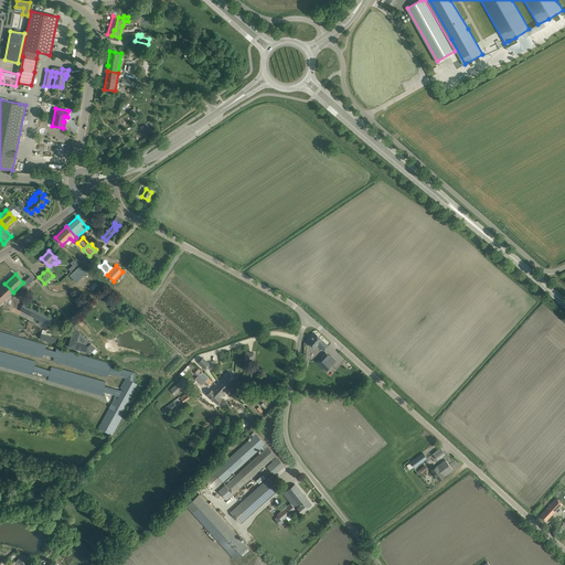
[(0,304),(13,292),(4,284),(0,287),(0,304)]
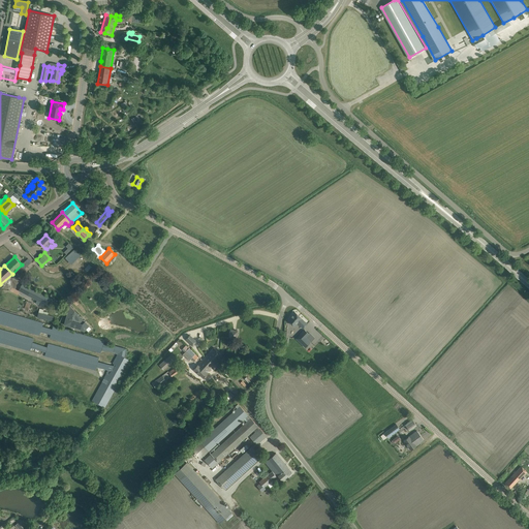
[(22,283),(19,290),(50,307),(54,300),(22,283)]
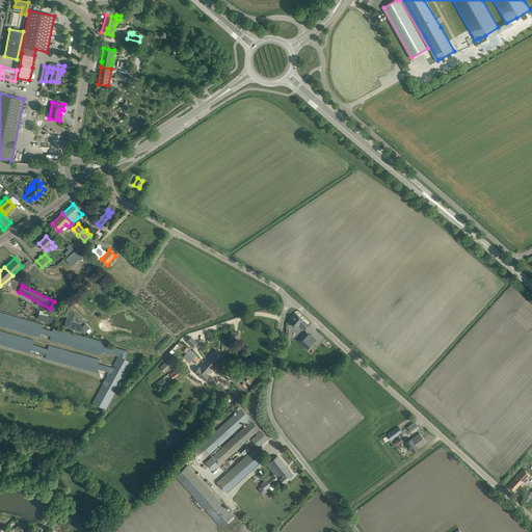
[(89,327),(70,307),(64,326),(84,333),(89,327)]
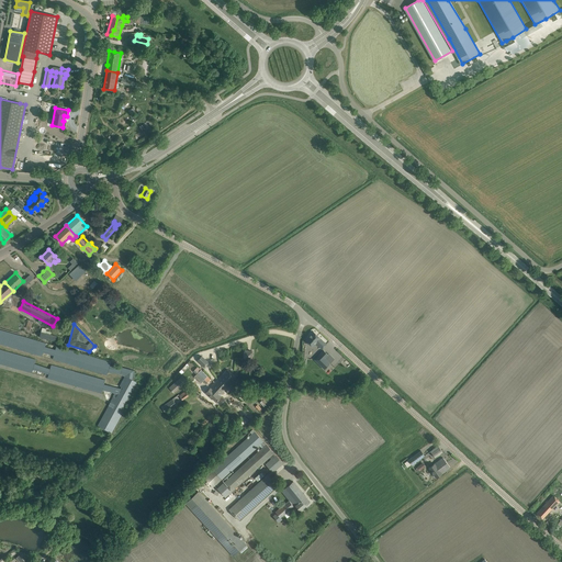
[(40,338),(55,341),(56,336),(46,333),(47,328),(42,327),(40,338)]
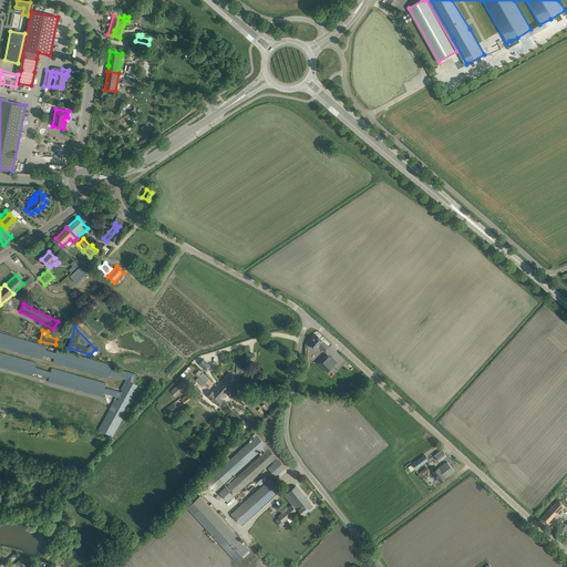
[(0,332),(0,347),(42,359),(47,347),(0,332)]
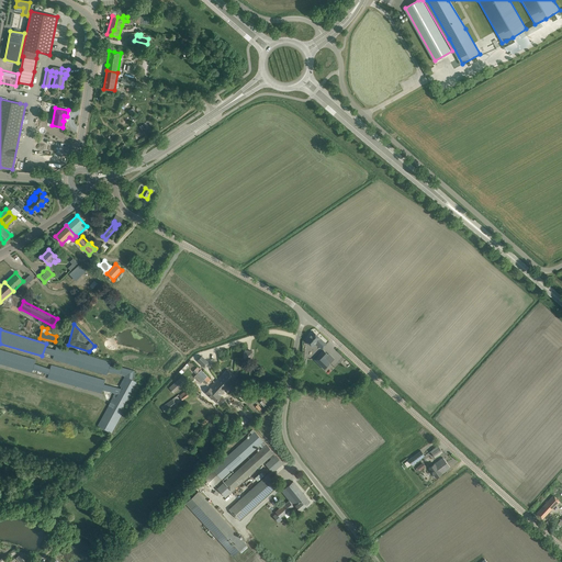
[(305,339),(313,347),(316,344),(322,349),(326,345),(321,338),(313,332),(305,339)]
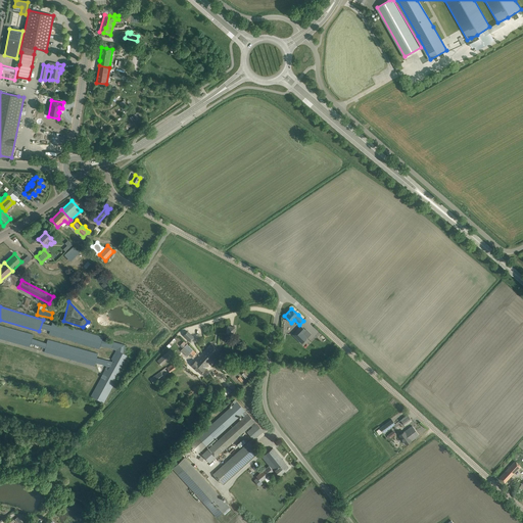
[(50,331),(49,334),(99,349),(103,337),(53,322),(52,326),(50,331)]
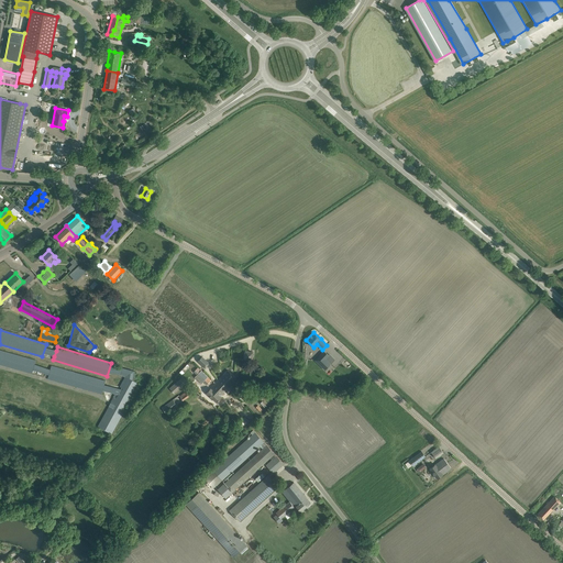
[(0,364),(32,374),(36,375),(39,367),(34,366),(35,361),(0,350),(0,364)]
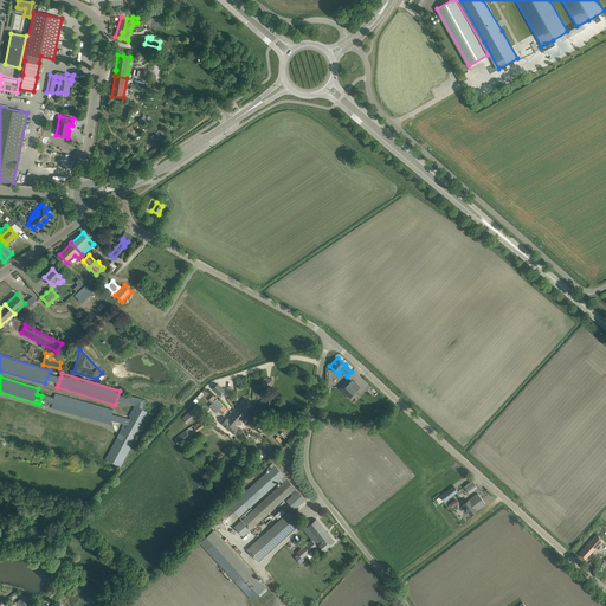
[(274,378),(264,376),(263,386),(272,387),(274,378)]
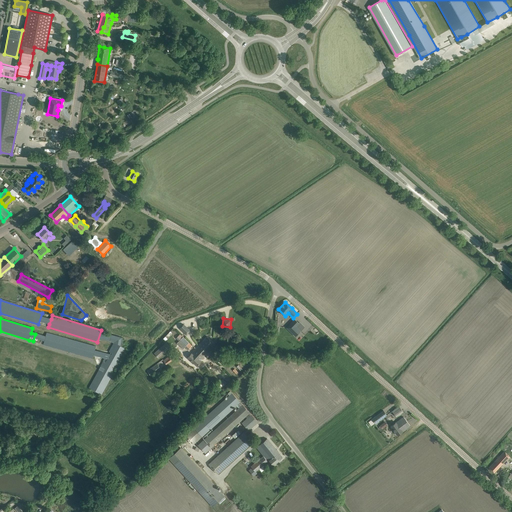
[(289,325),(286,328),(295,336),(301,330),(296,326),(299,323),(294,319),(289,325)]
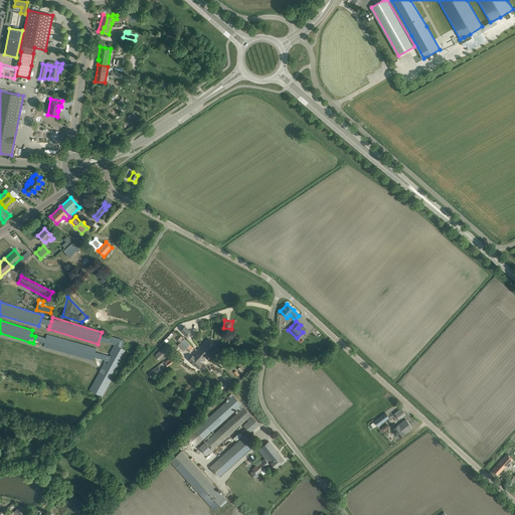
[(185,326),(181,331),(187,337),(192,332),(190,330),(185,326)]
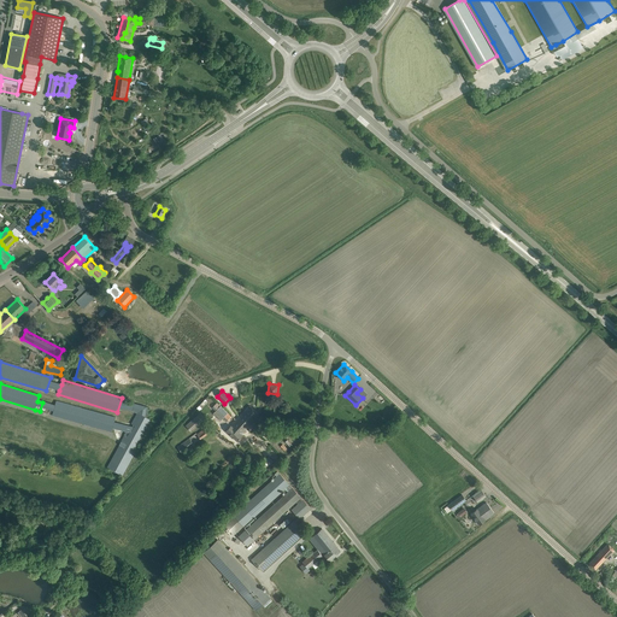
[(115,417),(57,400),(52,416),(111,432),(116,417),(115,417)]
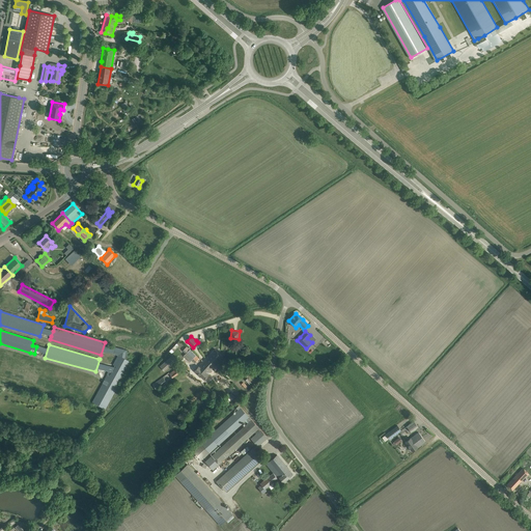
[(198,358),(187,346),(183,351),(195,362),(198,358)]
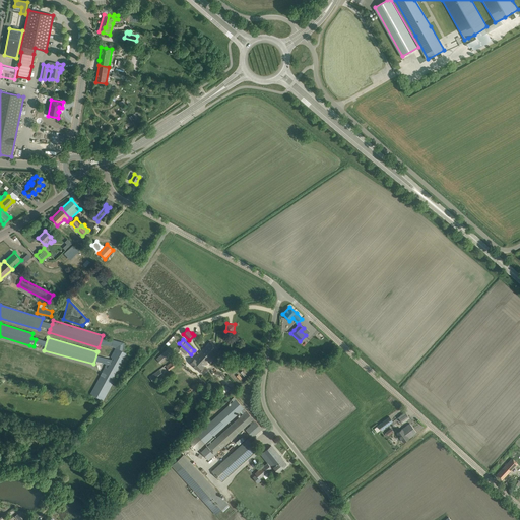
[(210,341),(199,353),(207,361),(218,349),(210,341)]
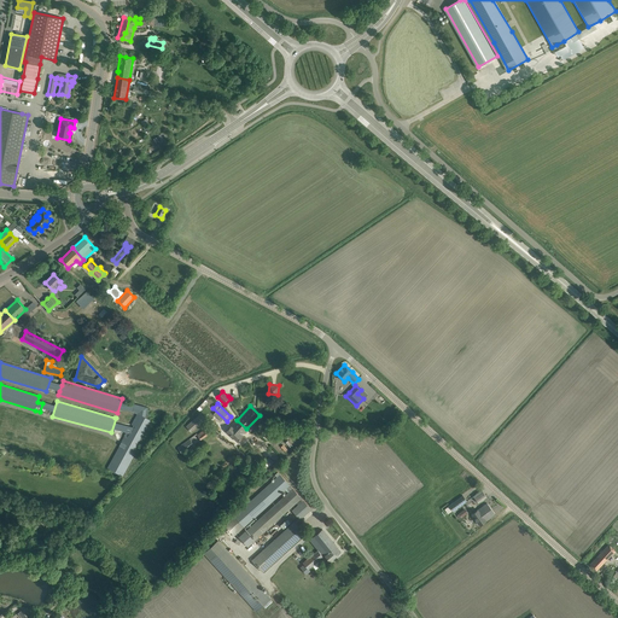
[(122,477),(152,421),(138,413),(108,468),(122,477)]
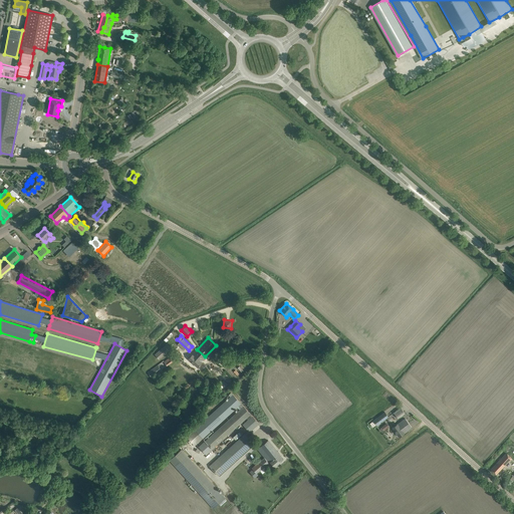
[(155,354),(159,359),(171,349),(167,344),(155,354)]
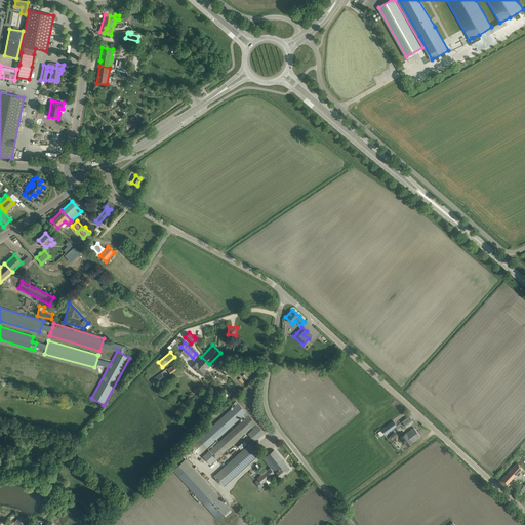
[(205,369),(209,364),(201,357),(192,366),(202,375),(206,370),(205,369)]
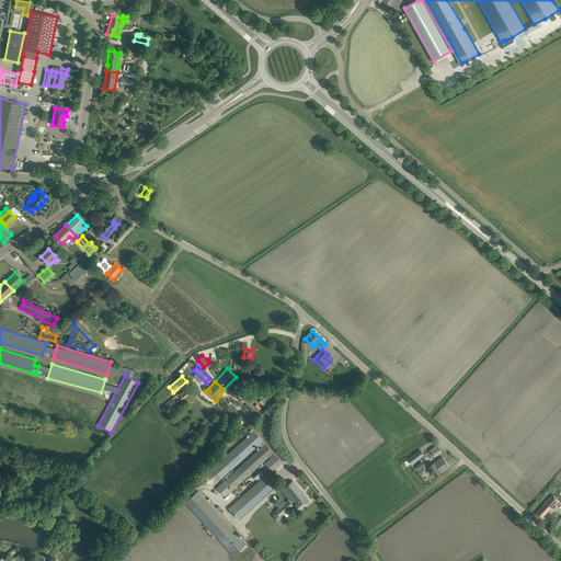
[(179,395),(182,400),(190,395),(185,390),(179,395)]
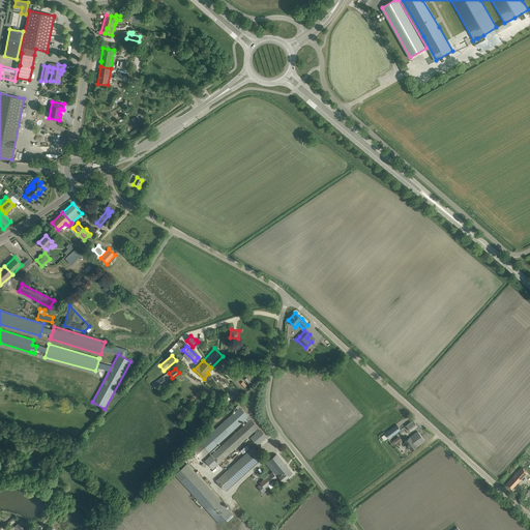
[(152,384),(156,389),(167,382),(163,377),(152,384)]
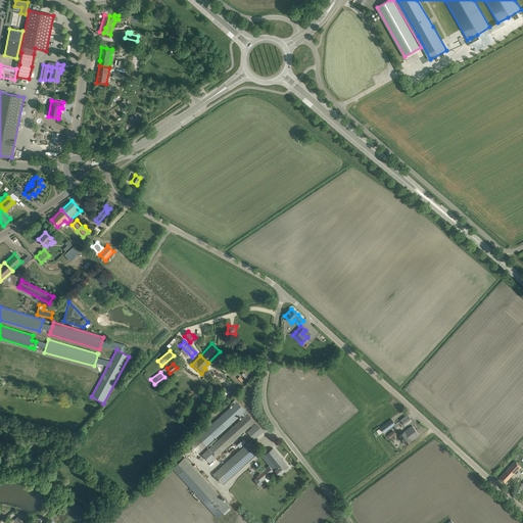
[(231,407),(188,445),(196,455),(239,417),(240,416),(243,414),(245,416),(207,449),(216,458),(219,456),(224,449),(233,441),(251,425),(252,427),(247,432),(253,439),(263,431),(235,399),(233,402),(234,403),(232,406),(232,407),(231,407)]
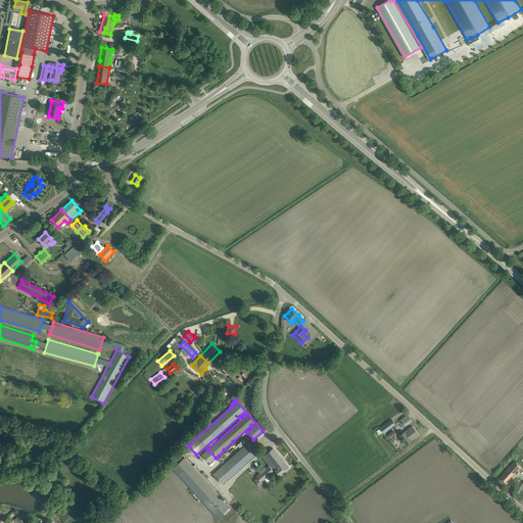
[(406,426),(408,424),(412,421),(408,415),(400,420),(406,426)]
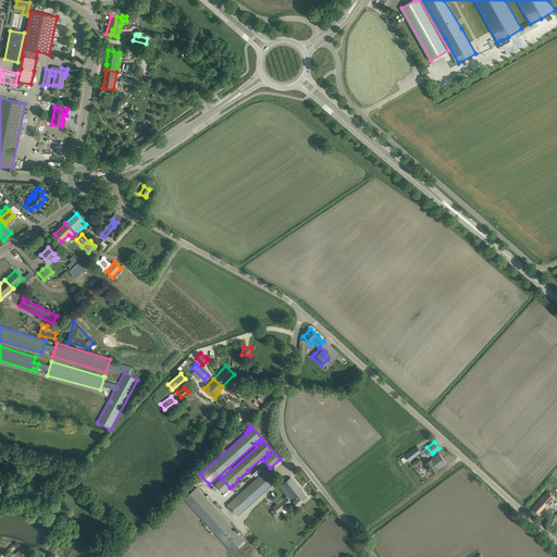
[(405,456),(400,459),(404,463),(408,460),(421,452),(417,447),(405,456)]
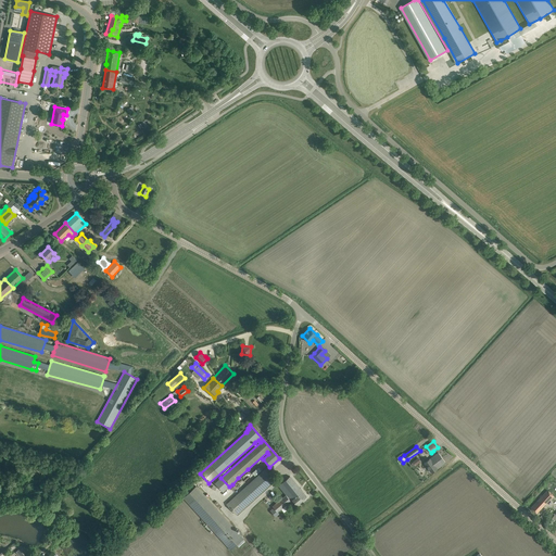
[(438,453),(425,463),(430,469),(429,470),(431,472),(432,472),(445,463),(438,453)]
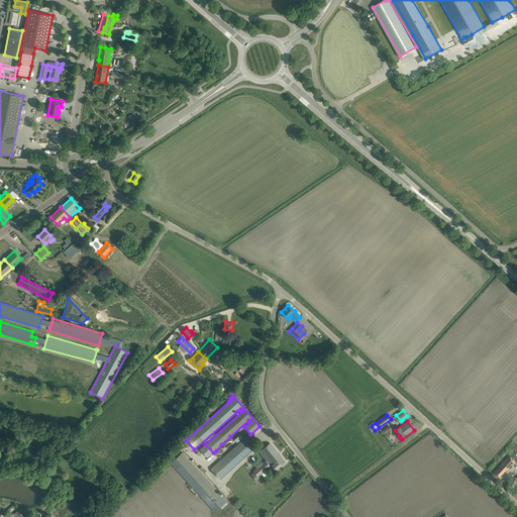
[(245,437),(228,452),(210,469),(219,479),(237,462),(254,446),(245,437)]
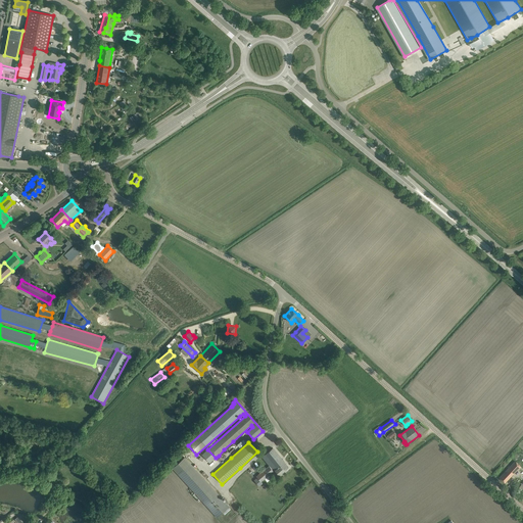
[(273,447),(269,452),(262,457),(269,466),(264,470),(256,477),(257,478),(254,480),(259,486),(263,483),(260,482),(275,470),(279,475),(285,470),(288,467),(273,447)]
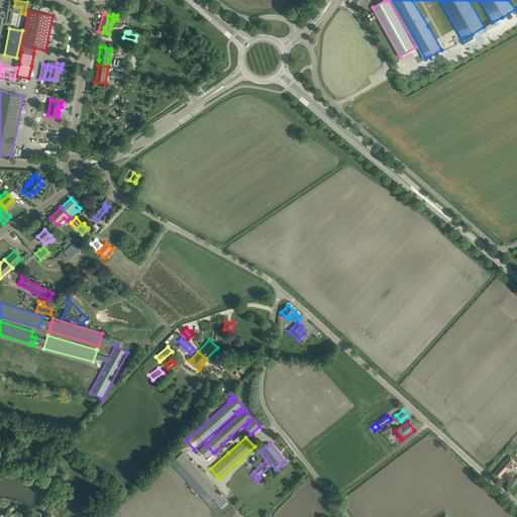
[(182,452),(171,462),(215,512),(226,501),(223,497),(224,496),(223,494),(221,496),(182,452)]
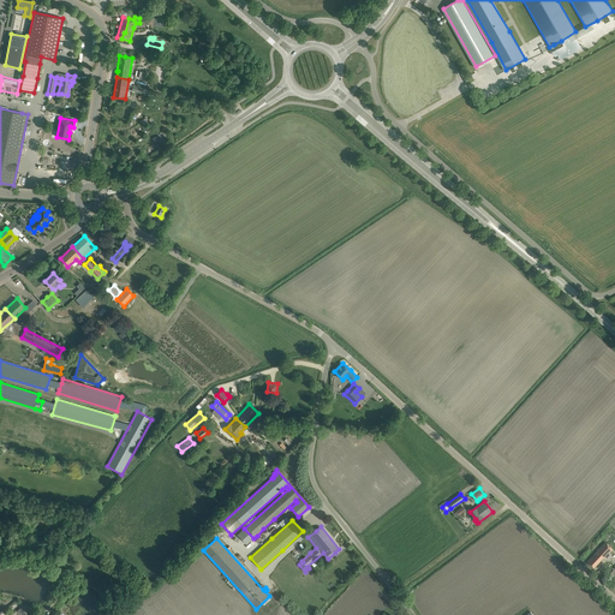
[(593,567),(597,563),(611,548),(605,543),(591,557),(587,562),(593,567)]
